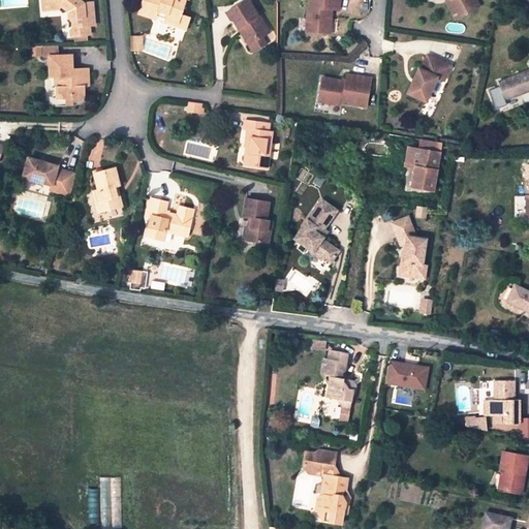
[(45,0),(47,6),(54,6),(58,8),(63,12),(68,12),(70,36),(76,36),(88,35),(91,34),(90,26),(95,26),(94,3),(85,4),(80,0),(45,0)]
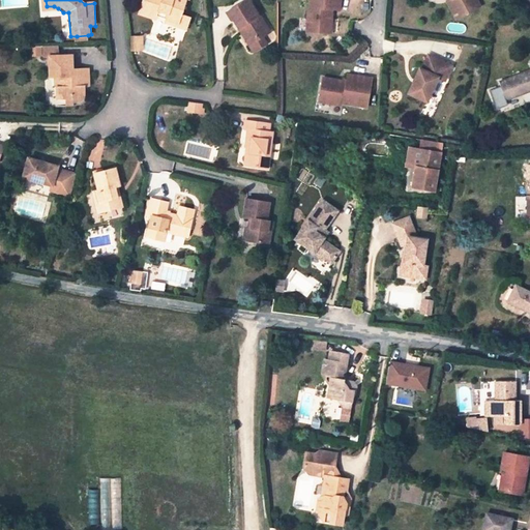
[(182,13),(186,0),(148,0),(144,11),(156,16),(158,10),(168,13),(166,19),(167,19),(187,26),(190,17),(182,13)]
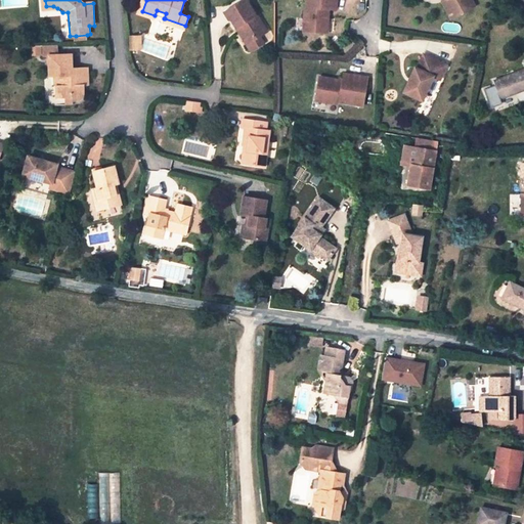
[(245,0),(226,11),(231,18),(236,28),(239,27),(242,31),(241,34),(246,42),(256,36),(257,39),(260,37),(267,32),(257,14),(256,15),(246,0),(245,0)]
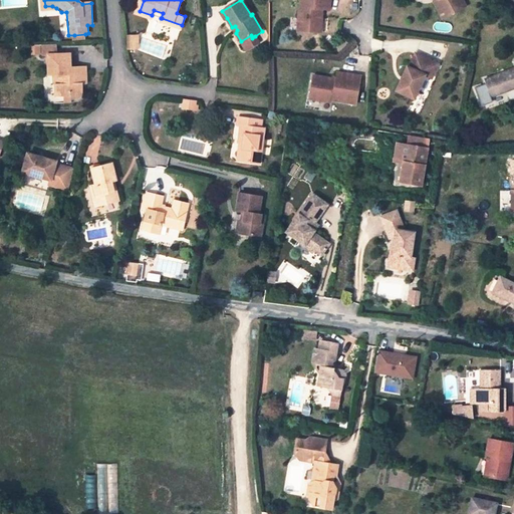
[(302,0),(302,9),(300,9),(299,18),(304,18),(303,30),(322,31),(323,19),(320,15),(320,8),(330,9),(330,0),(302,0)]
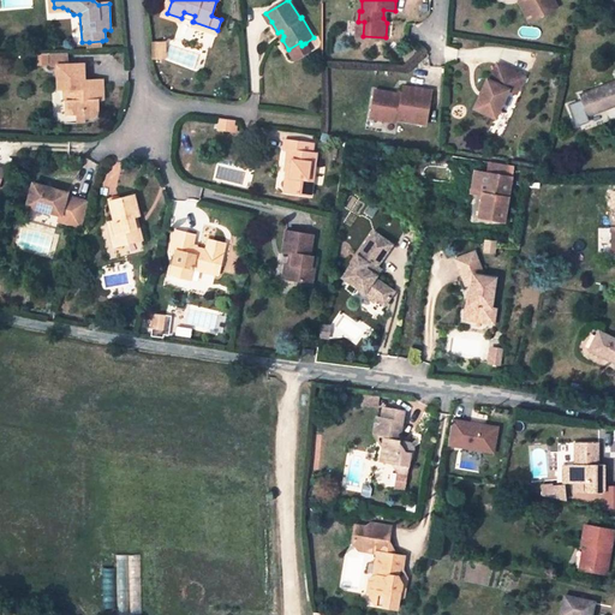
[(526,0),(518,0),(529,19),(536,17),(526,0)]
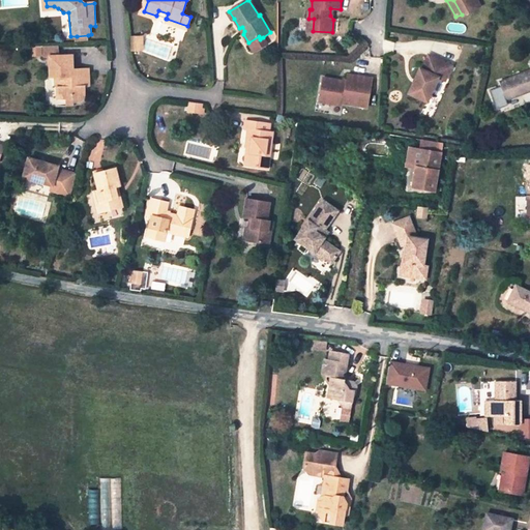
[(453,0),(462,15),(479,4),(476,0),(453,0)]
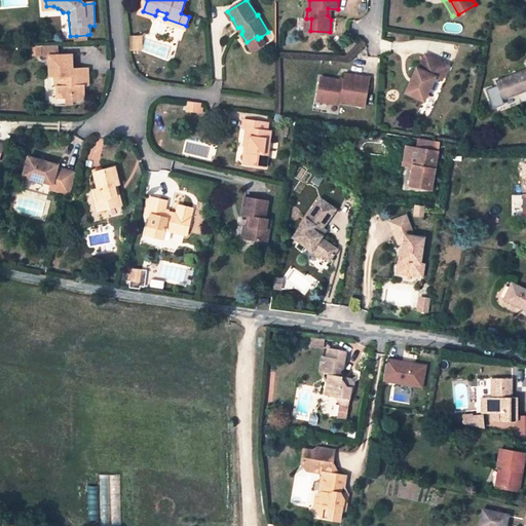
[(155,15),(143,11),(139,9),(138,12),(154,19),(155,15)]
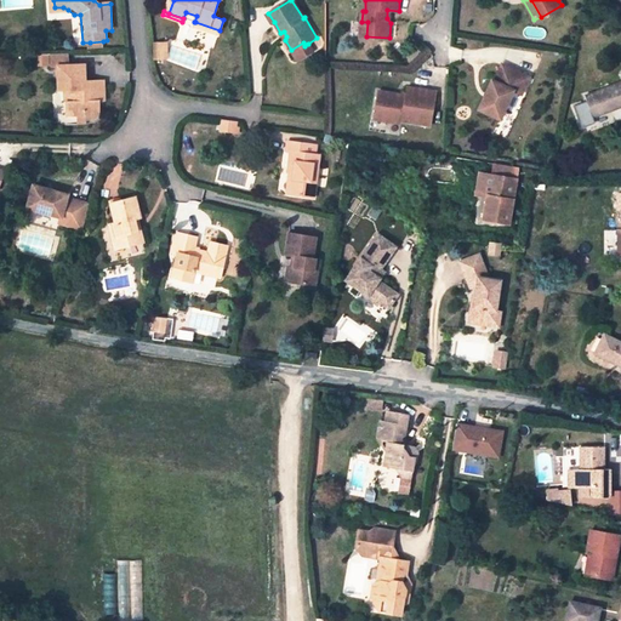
[(218,34),(220,30),(195,22),(193,26),(218,34)]
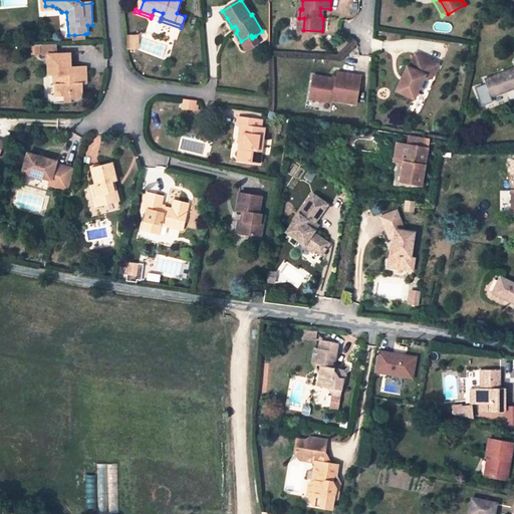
[(251,35),(241,41),(243,43),(247,50),(259,42),(255,36),(252,38),(251,35)]
